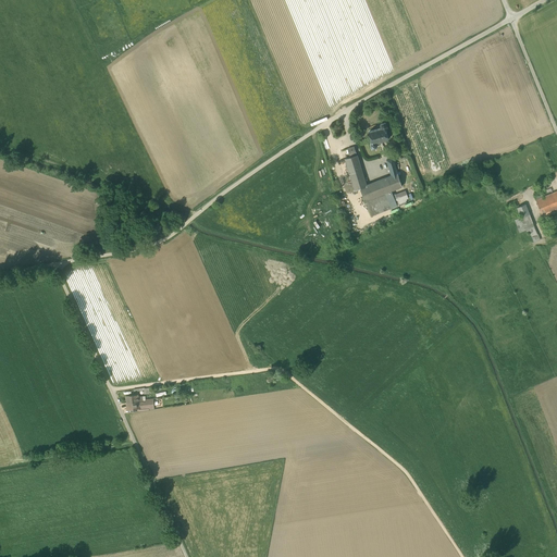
[(370,144),(372,149),(376,147),(375,144),(388,139),(385,128),(387,128),(385,123),(381,124),(382,128),(369,132),(372,144),(370,144)]
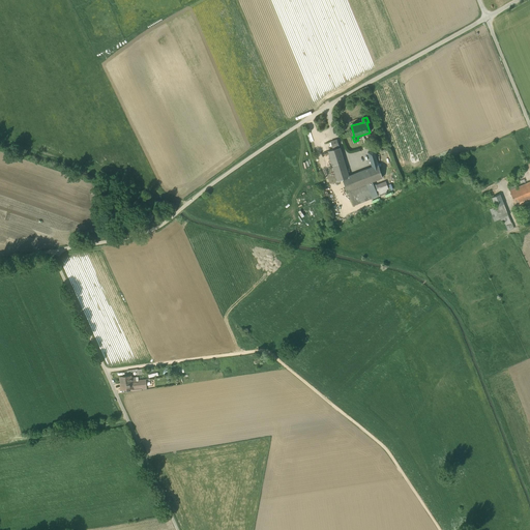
[(337,181),(343,179),(349,177),(337,140),(330,142),(333,150),(328,151),(337,181)]
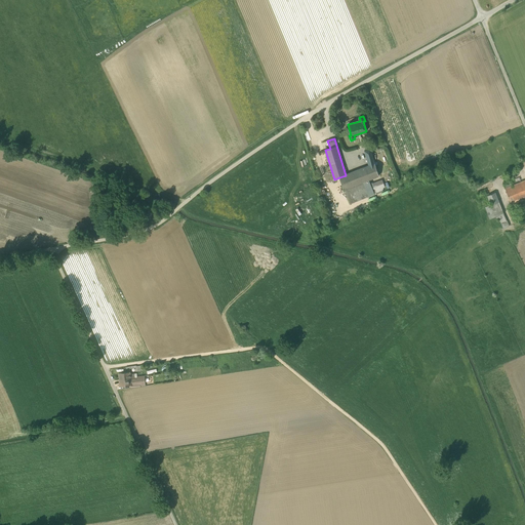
[(364,151),(369,166),(374,163),(370,150),(364,151)]
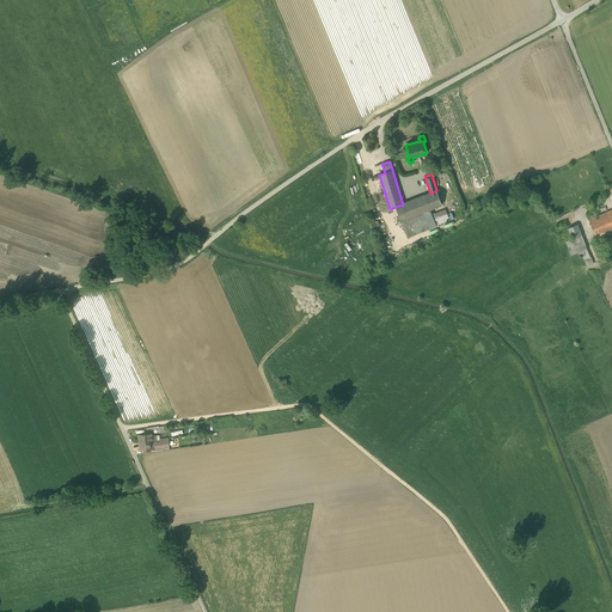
[(441,206),(436,190),(430,194),(403,204),(396,207),(402,221),(429,210),(441,206)]
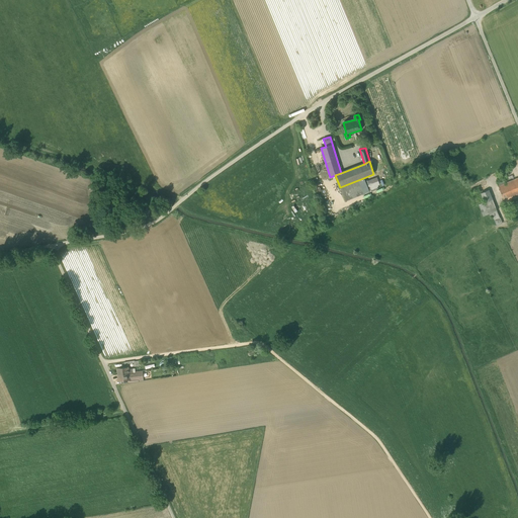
[(346,201),(369,191),(363,178),(340,187),(346,201)]
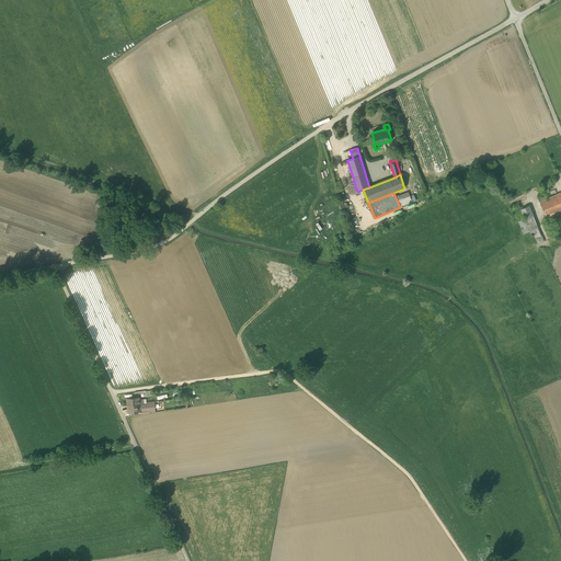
[(552,196),(548,198),(553,214),(560,209),(560,201),(558,194),(557,194),(552,196)]
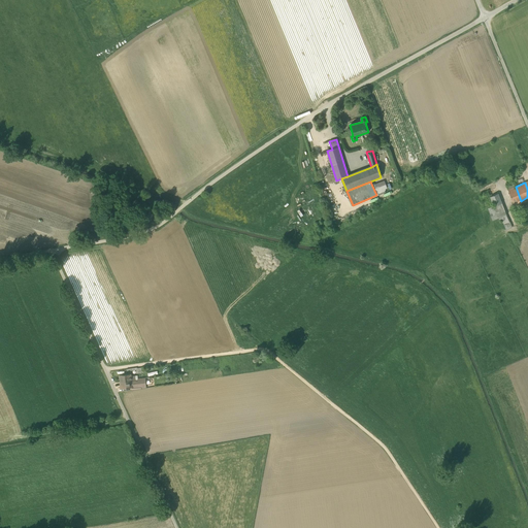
[(522,203),(521,201),(516,187),(515,185),(507,188),(515,205),(520,203),(522,203)]
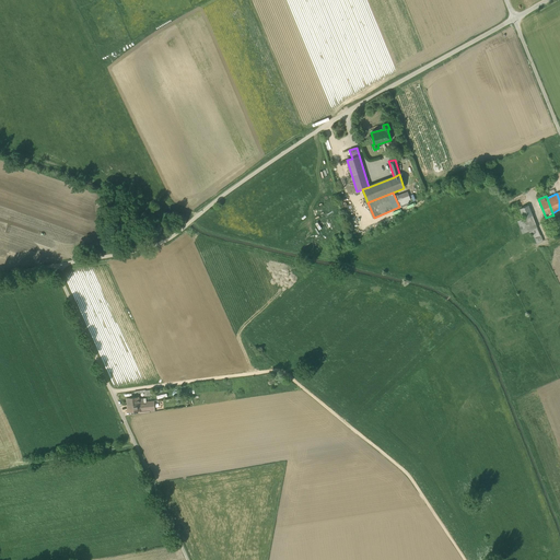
[(524,219),(528,231),(537,229),(532,216),(524,219)]
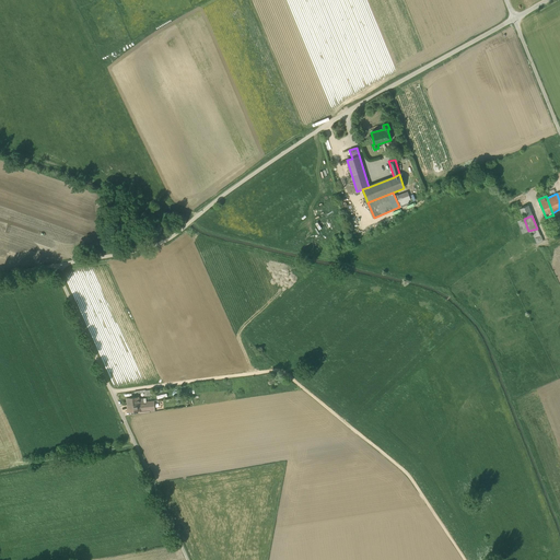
[(524,233),(528,231),(524,219),(518,221),(524,233)]
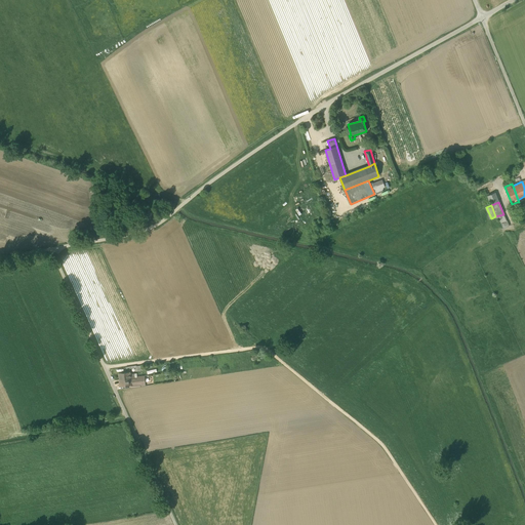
[(507,220),(503,214),(495,216),(501,223),(507,220)]
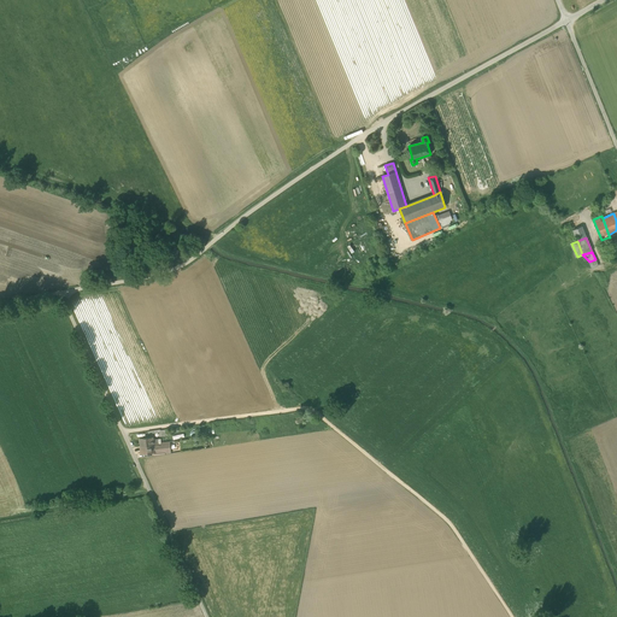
[(169,442),(162,442),(162,445),(154,446),(154,452),(165,451),(170,451),(169,442)]
